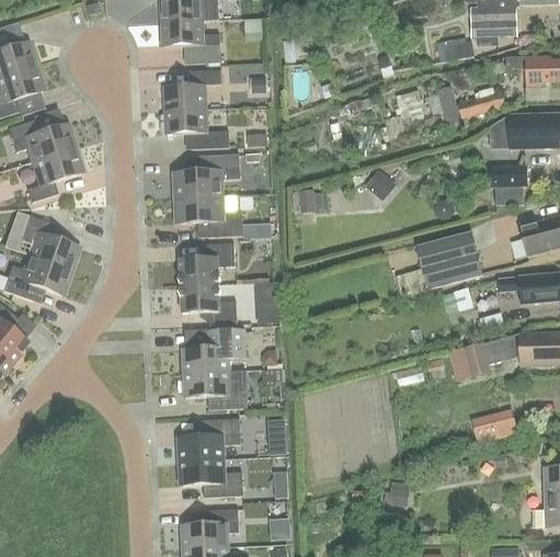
[(214,19),(213,0),(160,0),(161,22),(203,20),(214,19)]
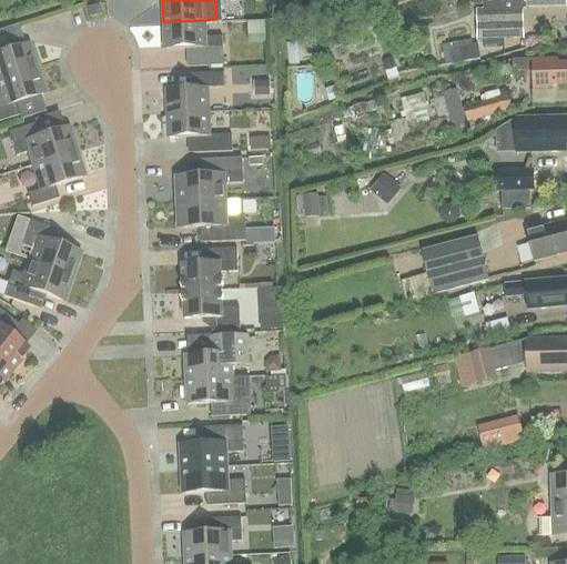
[(489,0),(490,9),(476,9),(477,39),(482,39),(502,38),(514,37),(513,8),(526,8),(526,6),(566,3),(566,0),(489,0)]
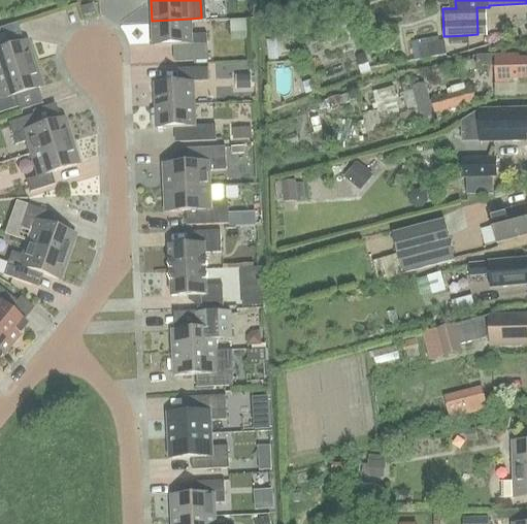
[(83,12),(94,9),(91,1),(80,4),(83,12)]
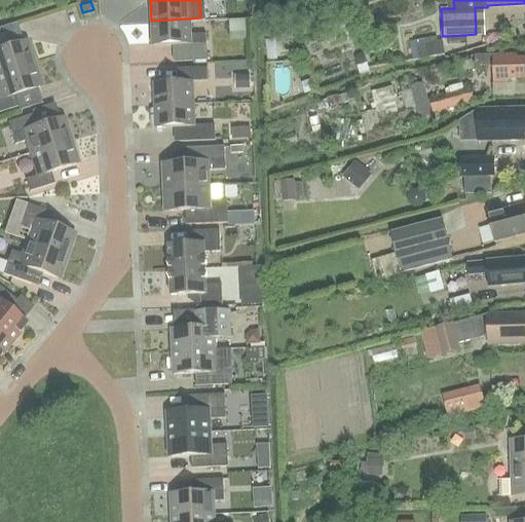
[(151,21),(151,43),(205,40),(205,31),(190,31),(190,19),(151,21)]
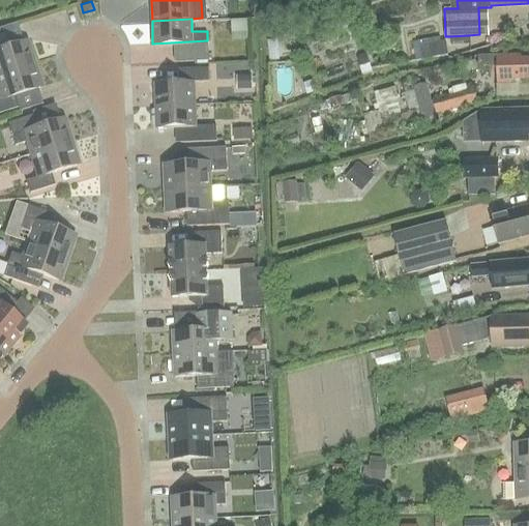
[(277,57),(275,36),(267,37),(269,58),(277,57)]
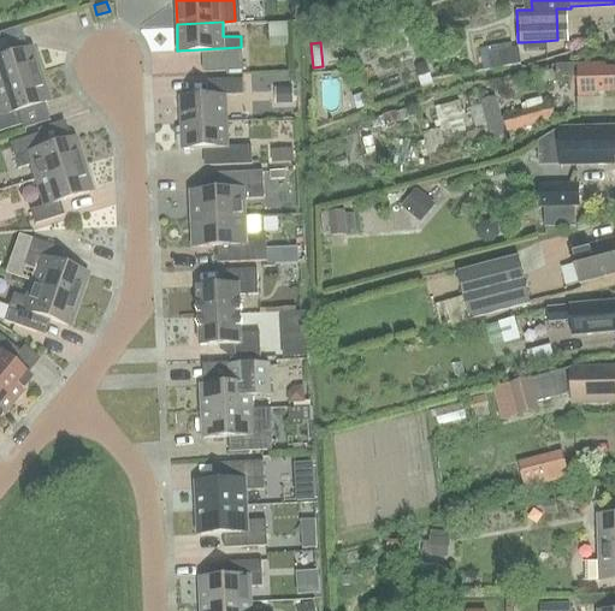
[(489,66),(501,64),(497,48),(496,42),(485,45),(489,66)]
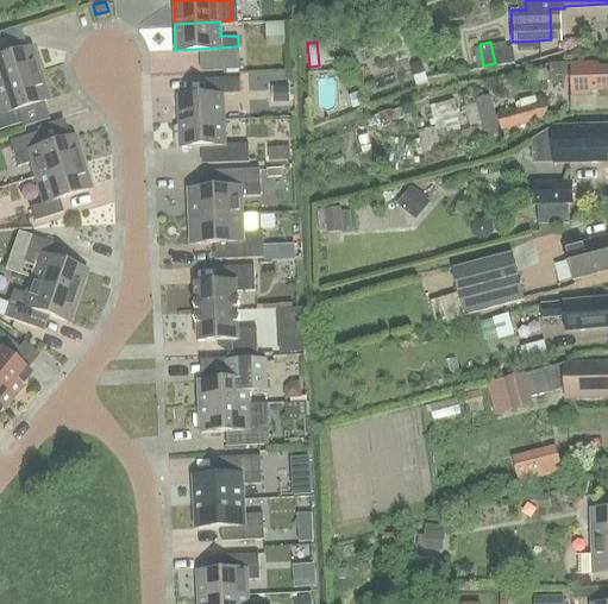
[(0,82),(38,70),(30,43),(0,52),(0,82)]
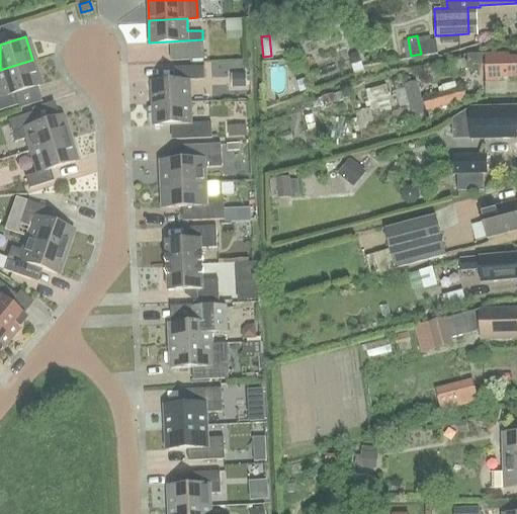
[(434,37),(418,40),(421,54),(437,51),(434,37)]
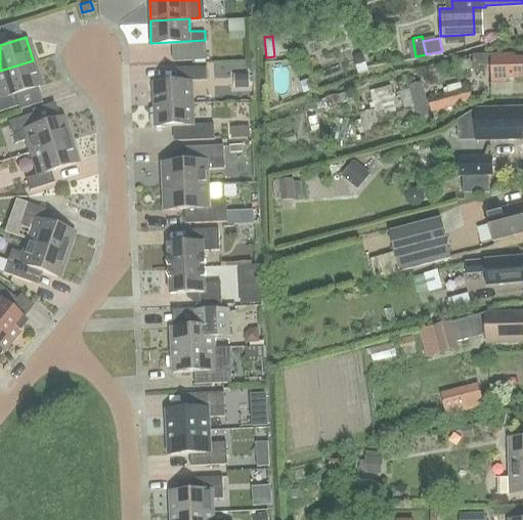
[(472,53),(472,63),(491,63),(491,82),(507,81),(507,77),(522,76),(522,55),(515,56),(515,52),(490,53),(472,53)]
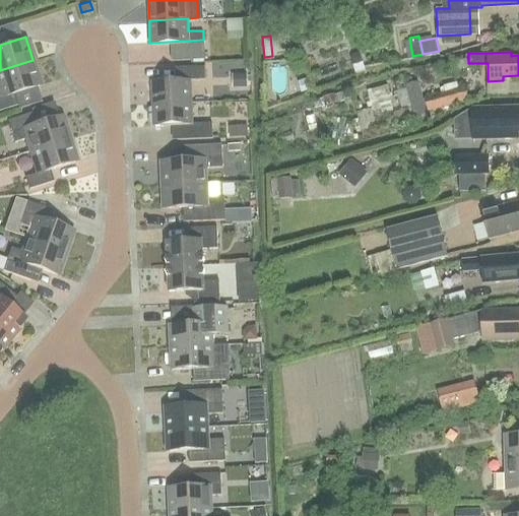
[(464,54),(454,57),(457,67),(467,63),(464,54)]
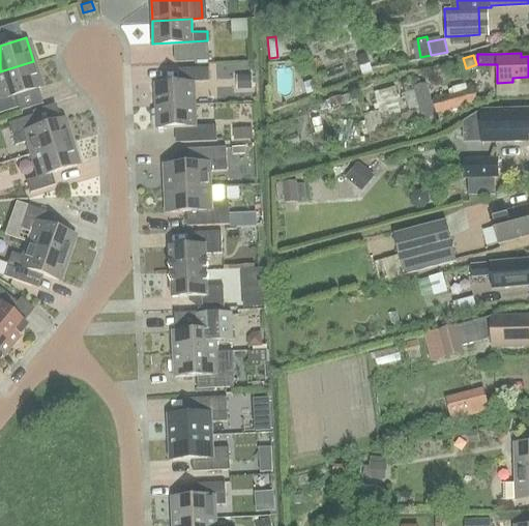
[(0,110),(17,105),(13,92),(40,84),(33,61),(0,71),(0,96),(0,110)]
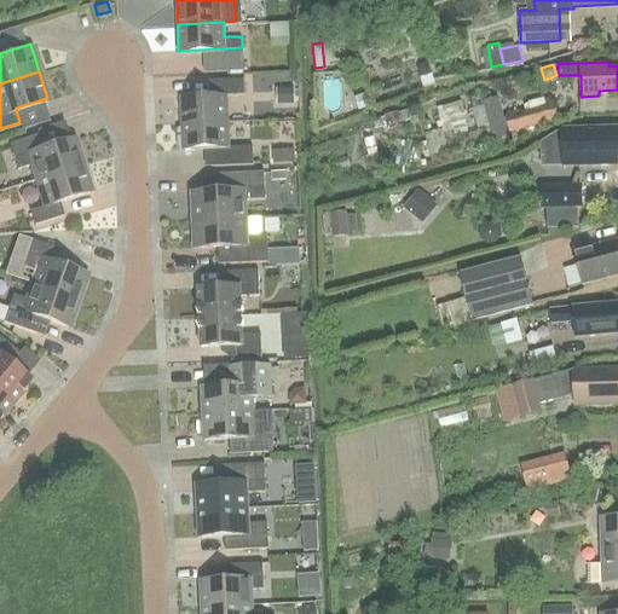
[(431,71),(420,75),(422,84),(433,80),(431,71)]
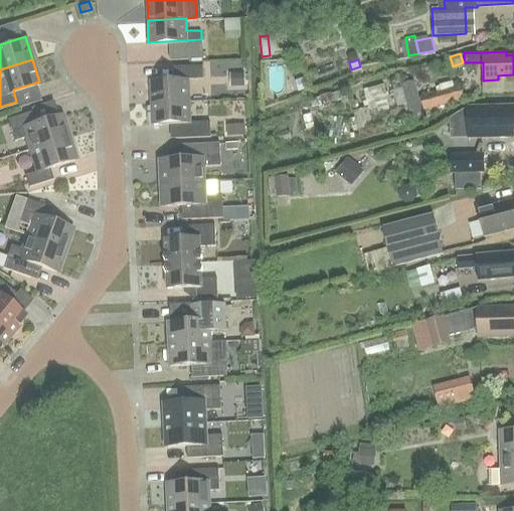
[(151,100),(189,99),(188,76),(203,75),(202,62),(177,64),(178,76),(150,77),(151,100)]
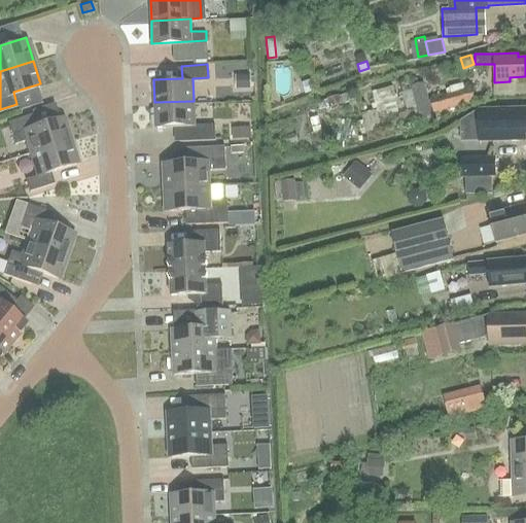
[(249,72),(239,72),(239,86),(250,85),(249,72)]
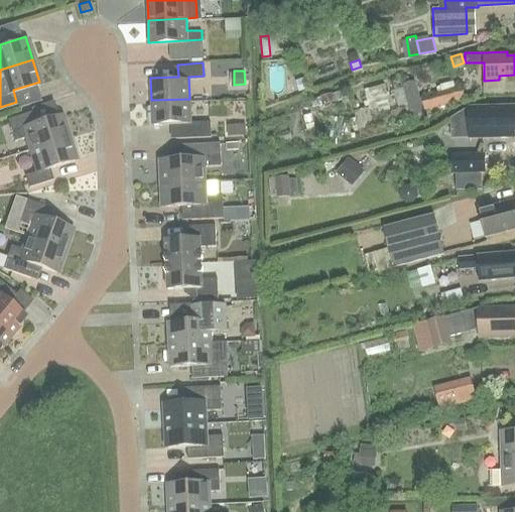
[(306,75),(294,78),(297,90),(309,86),(306,75)]
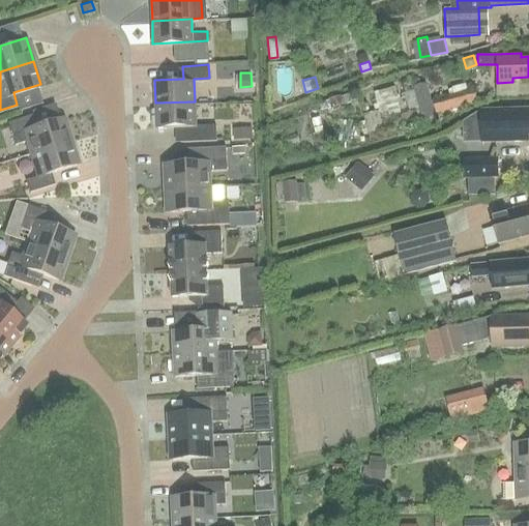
[(480,100),(476,86),(434,97),(430,82),(415,85),(423,116),(480,100)]
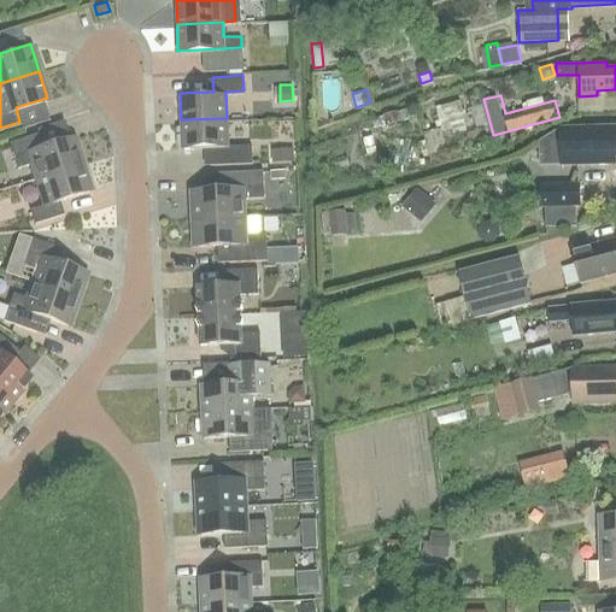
[(455,99),(439,103),(441,112),(457,109),(455,99)]
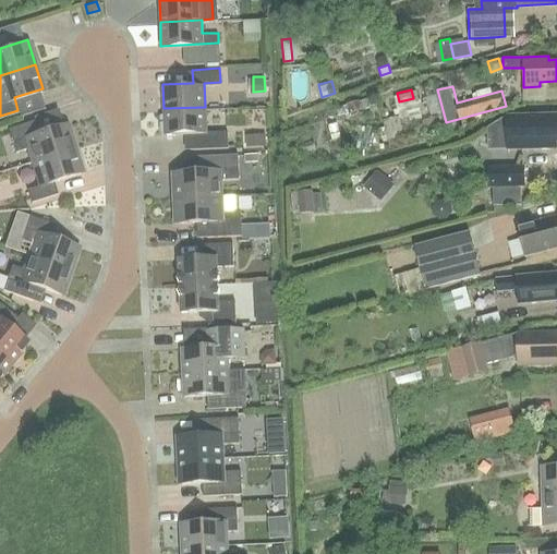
[(366,96),(346,101),(348,110),(368,105),(366,96)]
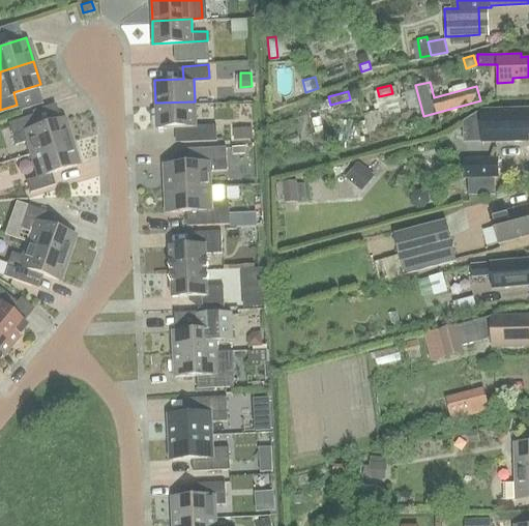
[(155,103),(156,126),(185,124),(185,138),(211,137),(210,123),(196,124),(195,101),(155,103)]
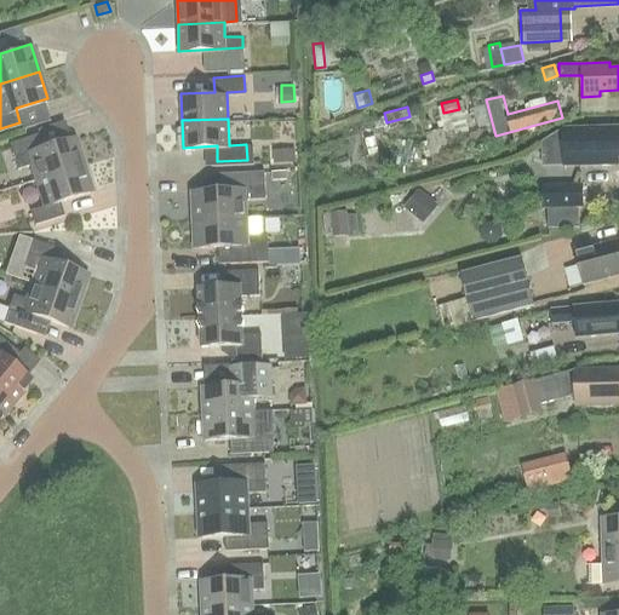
[(618,156),(618,125),(563,127),(565,165),(611,164),(609,157),(618,156)]
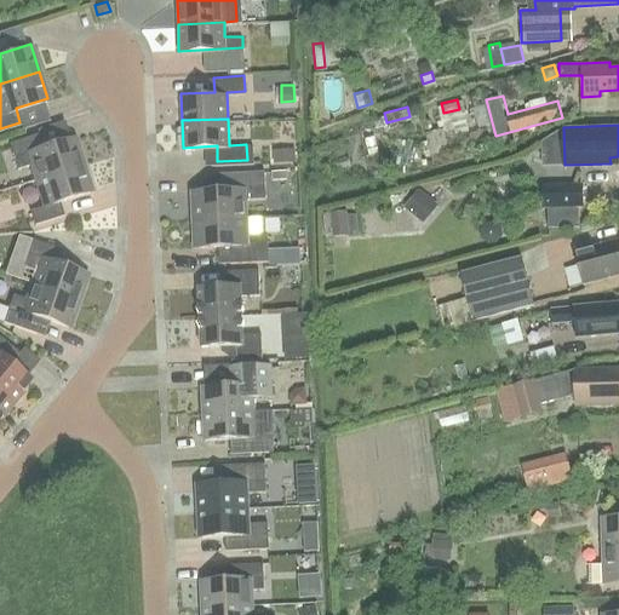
[(445,127),(428,131),(433,154),(434,154),(436,160),(448,157),(446,151),(450,150),(445,127)]
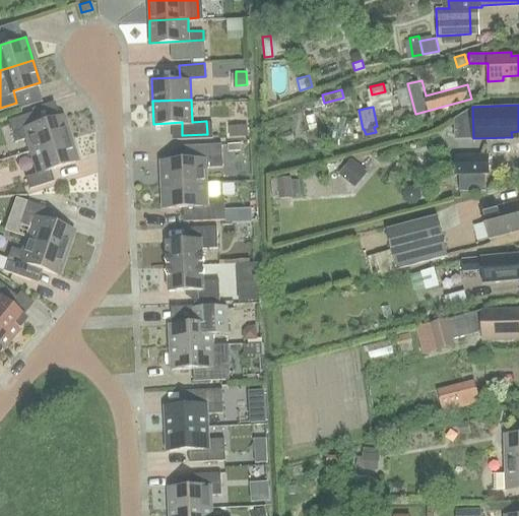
[(29,148),(69,135),(62,113),(35,122),(31,110),(7,118),(10,130),(22,126),(29,148)]
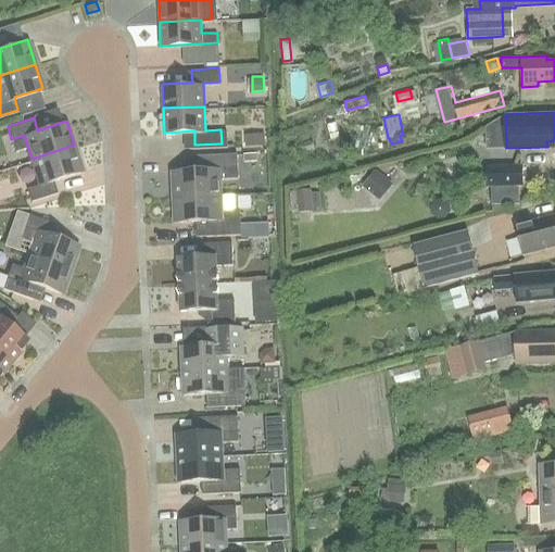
[(362,124),(358,146),(369,148),(373,126),(362,124)]
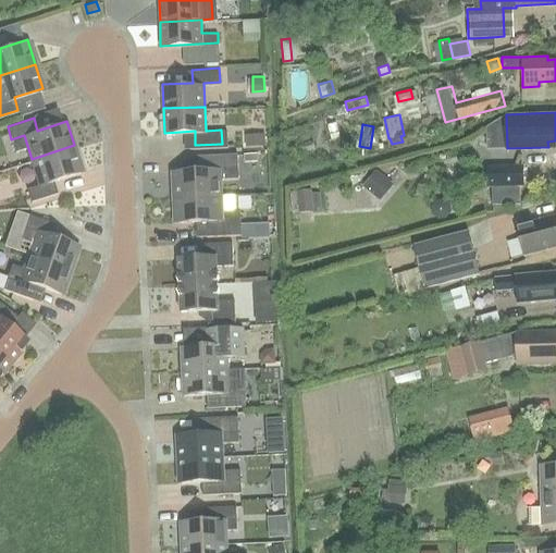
[(245,132),(245,145),(263,144),(263,132),(245,132)]
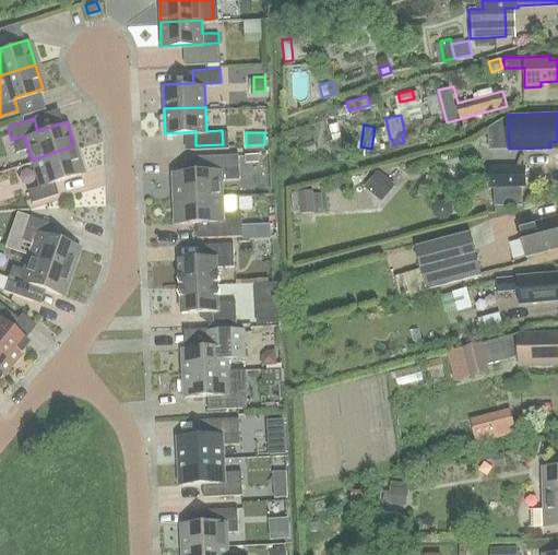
[(31,200),(57,192),(52,179),(82,170),(74,145),(32,160),(39,184),(26,187),(31,200)]
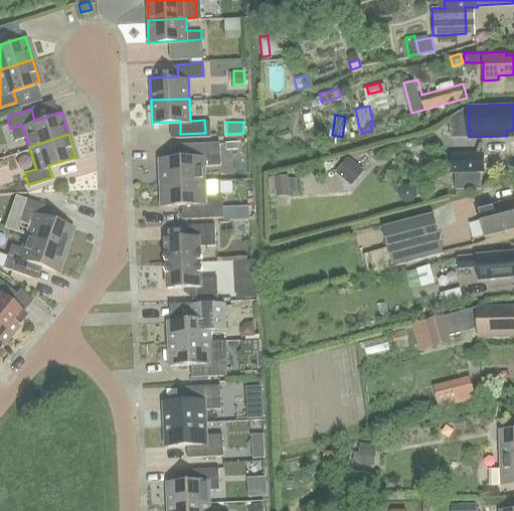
[(202,164),(220,163),(219,140),(187,142),(188,156),(161,157),(162,180),(203,178),(202,164)]
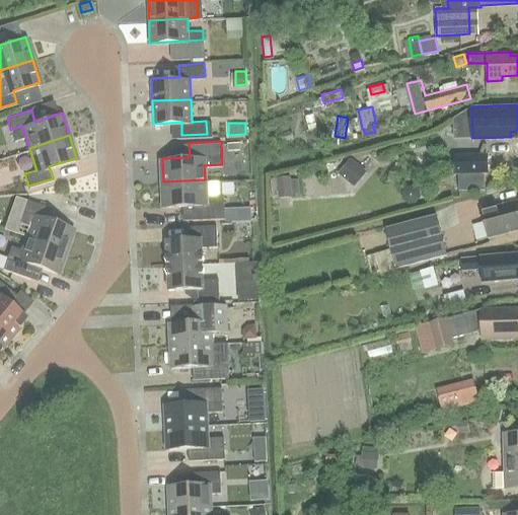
[(454,172),(487,172),(487,154),(454,154),(454,172)]
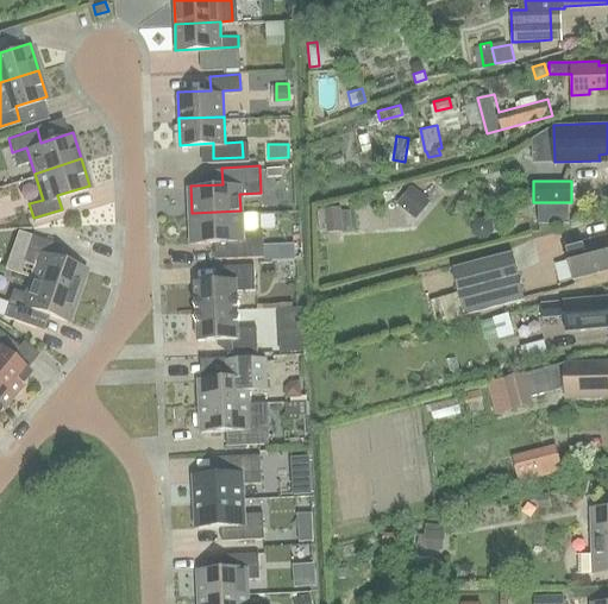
[(426,201),(408,186),(397,199),(415,213),(426,201)]
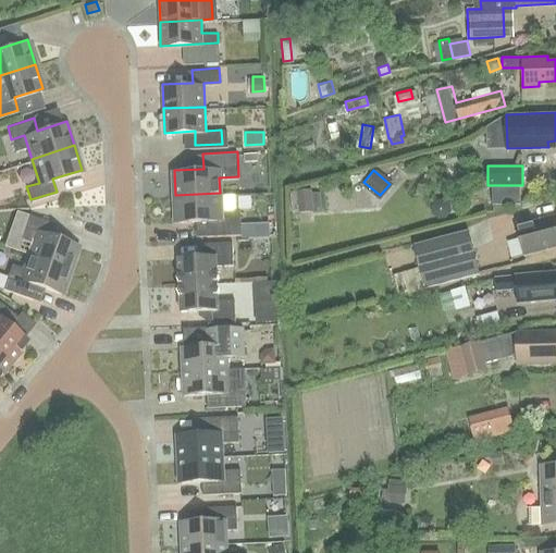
[(311,187),(296,188),(297,210),(312,209),(311,187)]
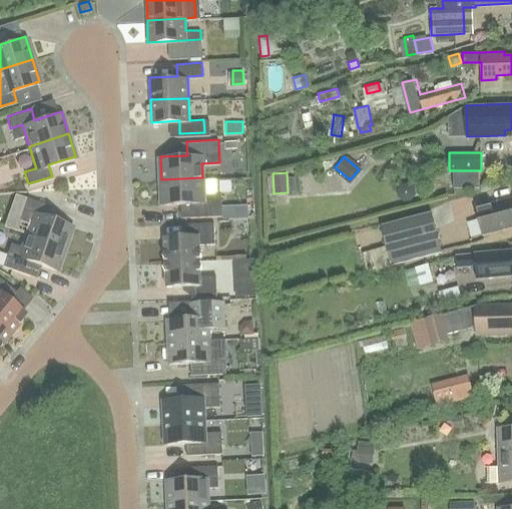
[(161,179),(162,203),(189,201),(190,215),(221,214),(221,204),(220,191),(202,192),(202,177),(161,179)]
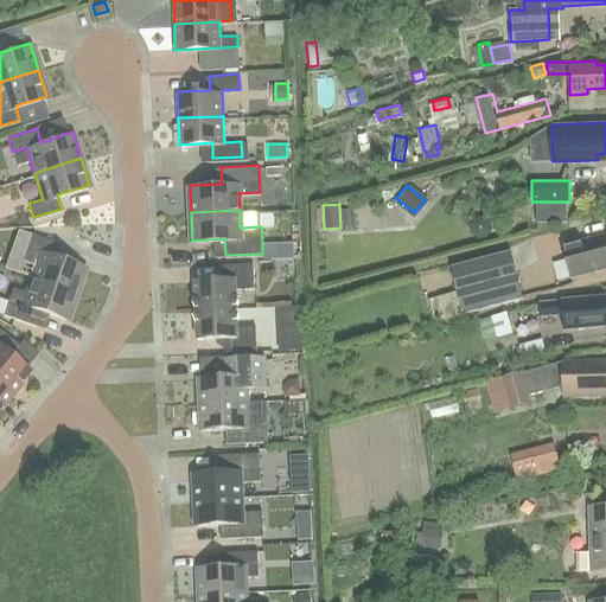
[(474,216),(470,222),(470,230),(477,236),(485,235),(490,229),(490,219),(483,215),(474,216)]
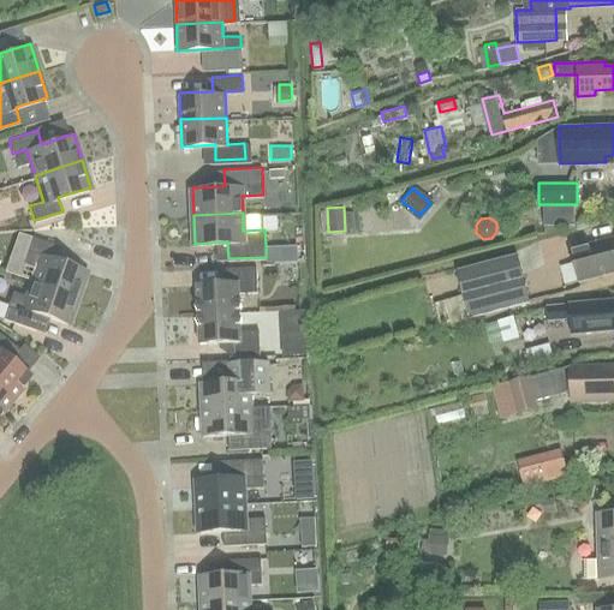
[(30,280),(77,295),(87,269),(55,258),(59,245),(31,234),(27,249),(40,253),(30,280)]
